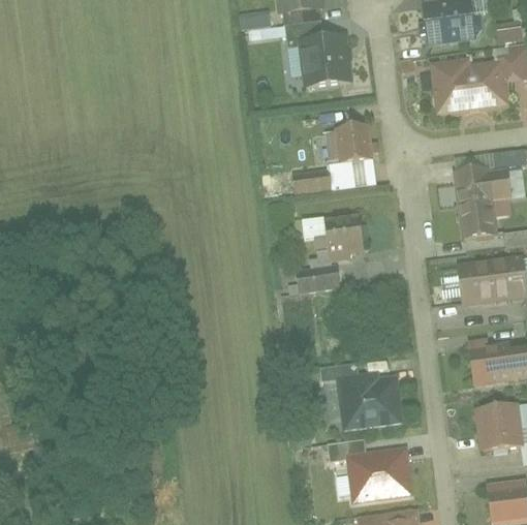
[(274,0),(277,14),(322,8),(321,0),(274,0)]
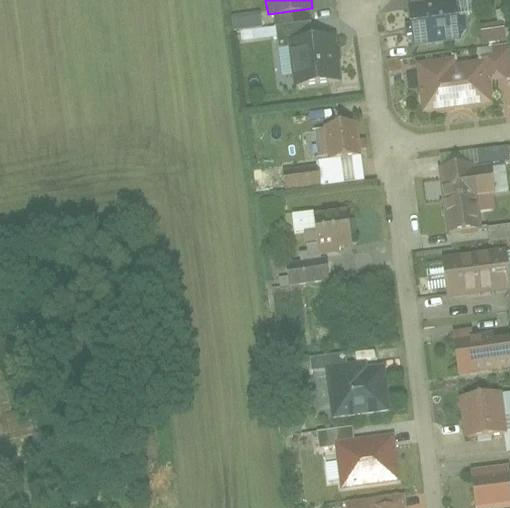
[(447,0),(407,5),(413,46),(460,40),(455,0),(447,0)]
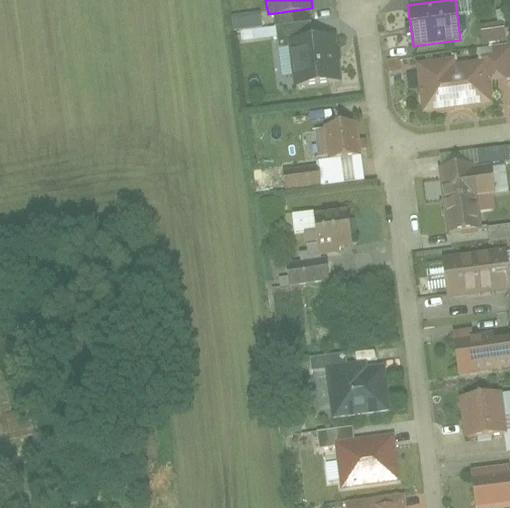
[(232,14),(233,38),(272,35),(271,25),(258,26),(257,12),(232,14)]
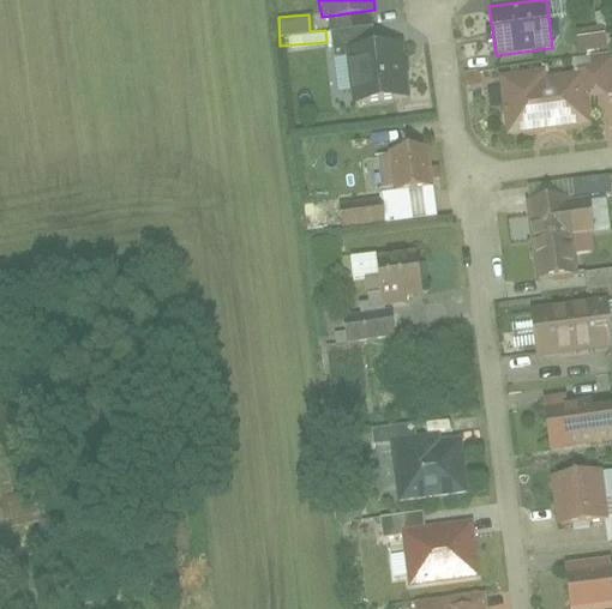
[(604,46),(604,31),(573,31),(573,46),(604,46)]
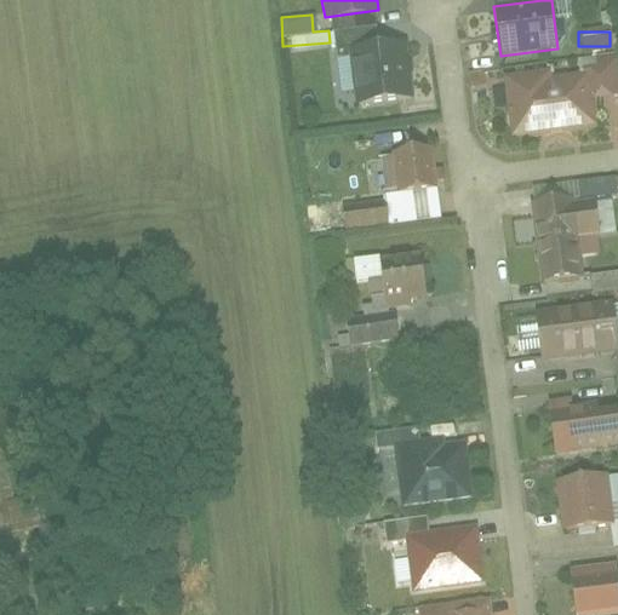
[(412,96),(404,42),(348,51),(355,104),(412,96)]
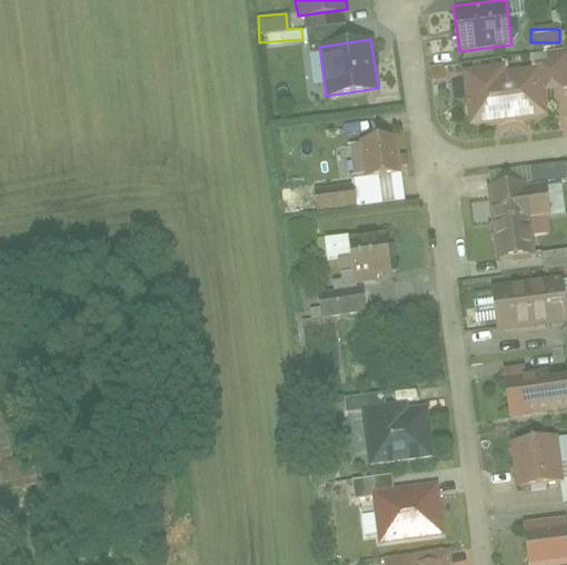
[(506,62),(459,69),(468,129),(549,118),(545,93),(566,89),(566,51),(566,48),(529,53),(531,68),(507,71),(506,62)]
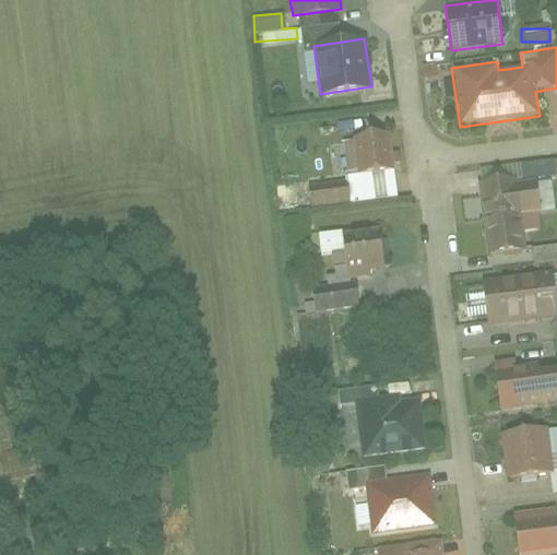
[(399,195),(390,133),(341,140),(346,179),(305,185),(307,208),(399,195)]
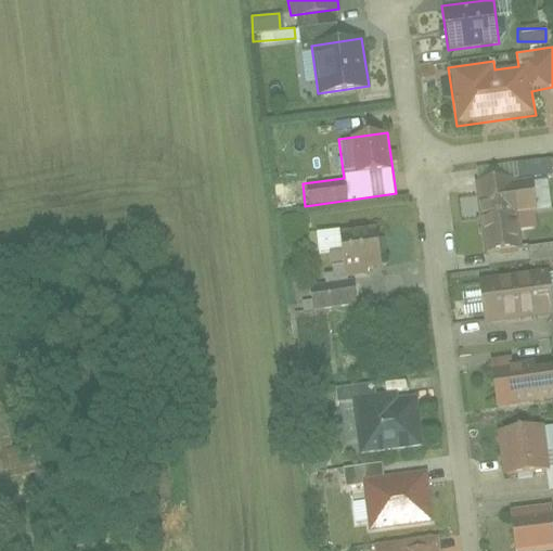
[(480,216),(513,213),(535,209),(530,176),(552,173),(552,156),(474,167),(480,216)]
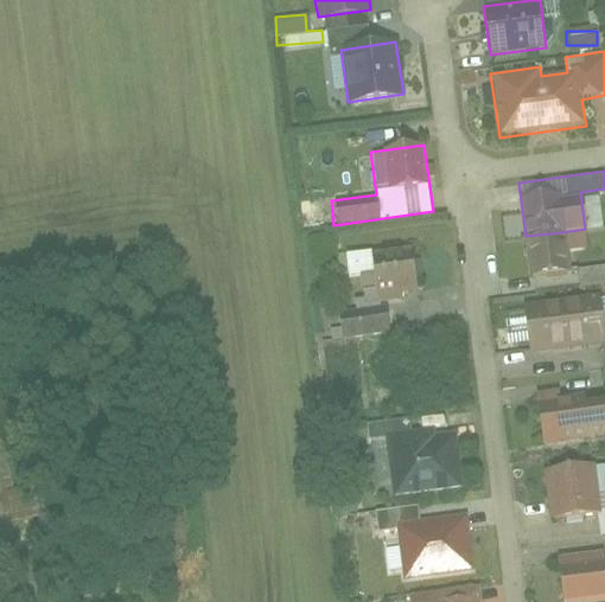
[(532,275),(566,270),(561,232),(526,236),(532,275)]
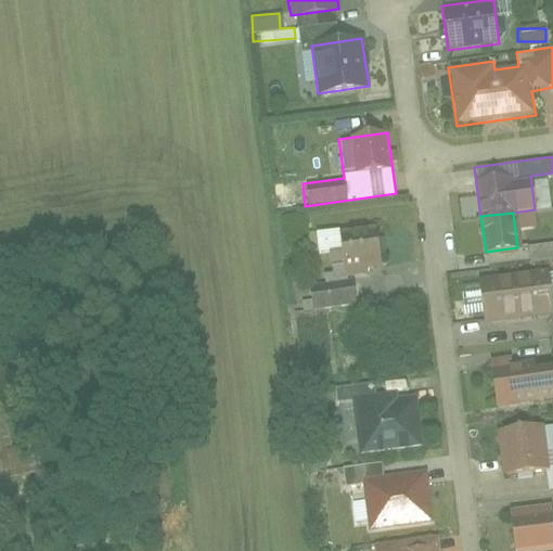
[(348,270),(383,265),(376,227),(341,231),(348,270)]
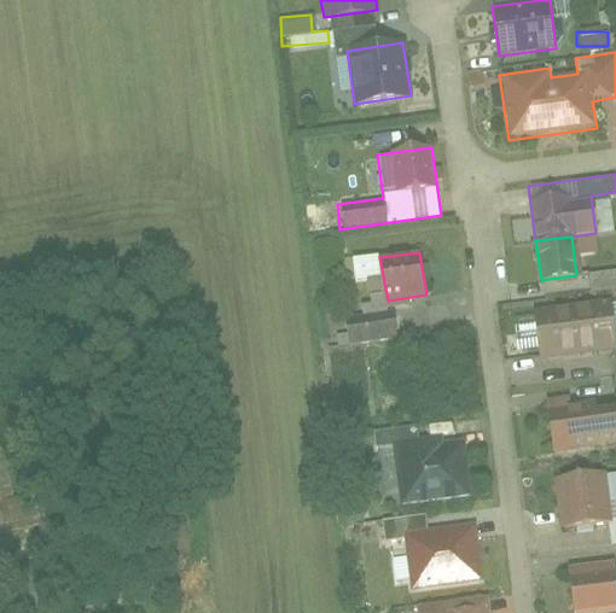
[(615,268),(586,270),(587,287),(615,285),(615,268)]
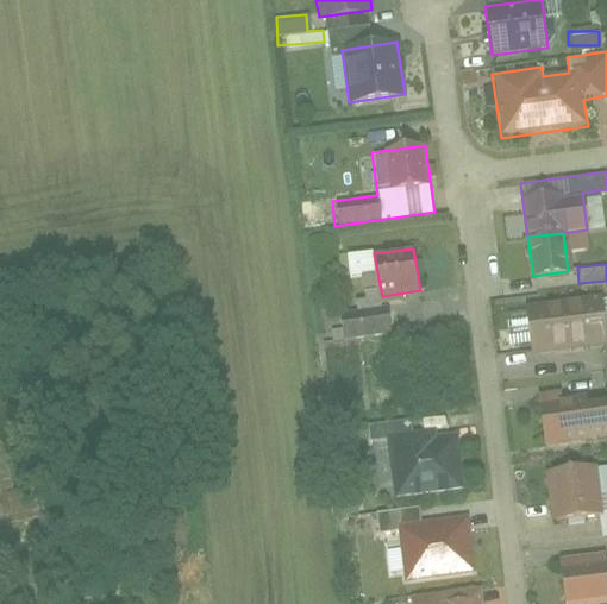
[(604,340),(599,299),(527,308),(533,350),(604,340)]
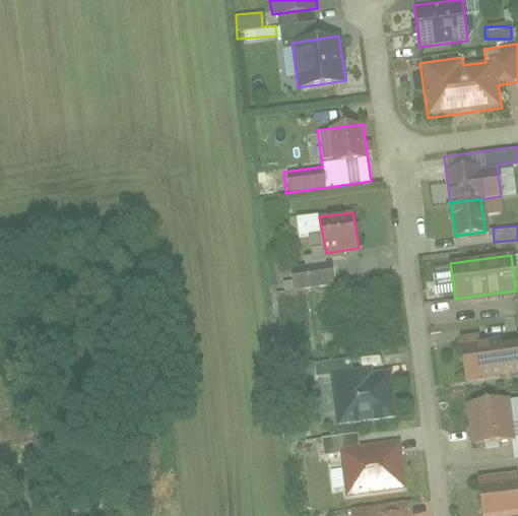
[(476,335),(460,337),(466,379),(517,371),(517,344),(500,347),(498,337),(476,340),(476,335)]
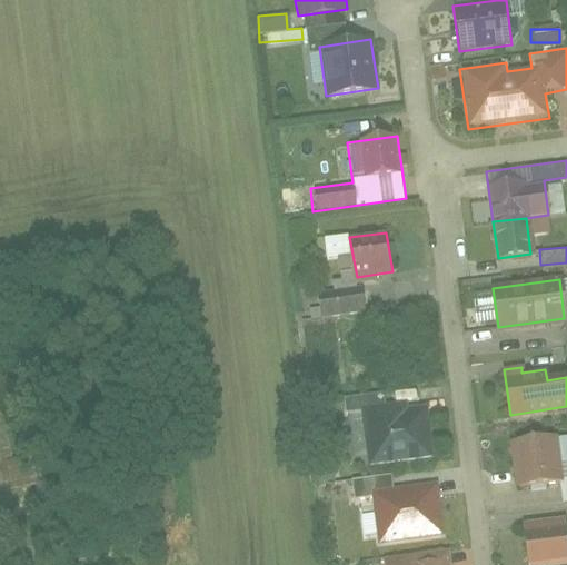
[(368,463),(435,454),(427,394),(360,403),(368,463)]
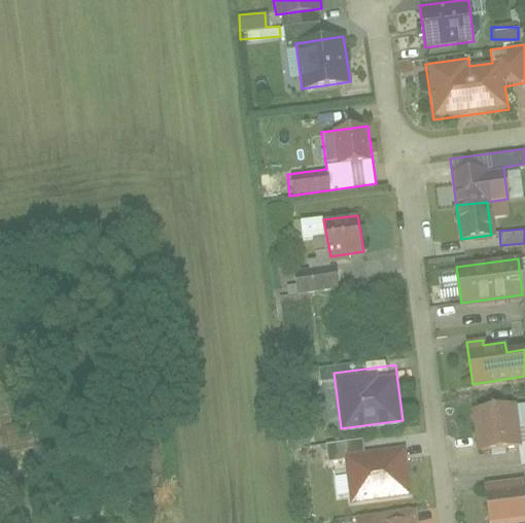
[(478,447),(522,443),(518,402),(474,406),(478,447)]
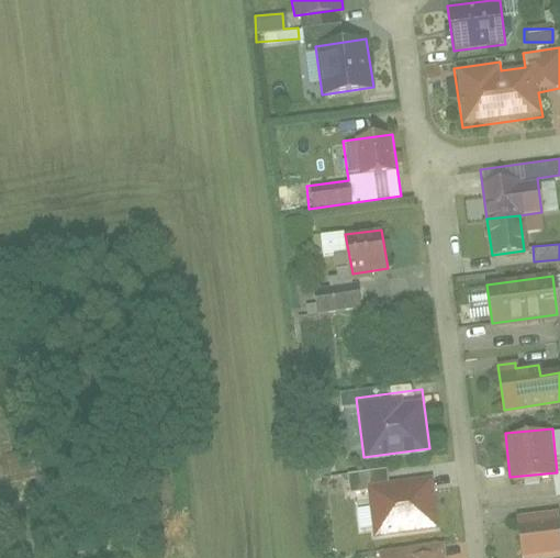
[(434,525),(428,479),(369,487),(374,533),(434,525)]
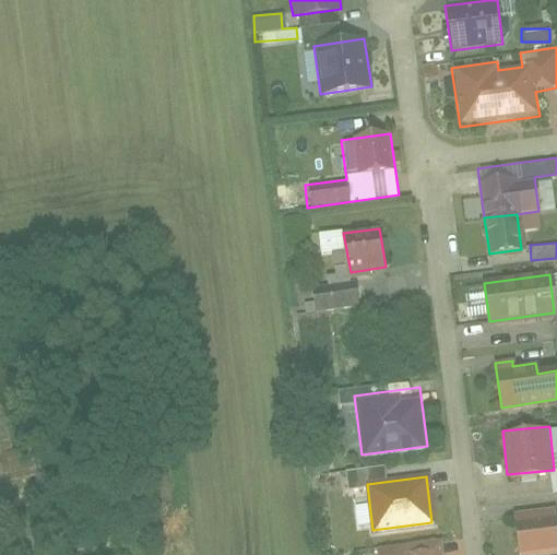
[(351,503),(355,526),(367,523),(363,500),(351,503)]
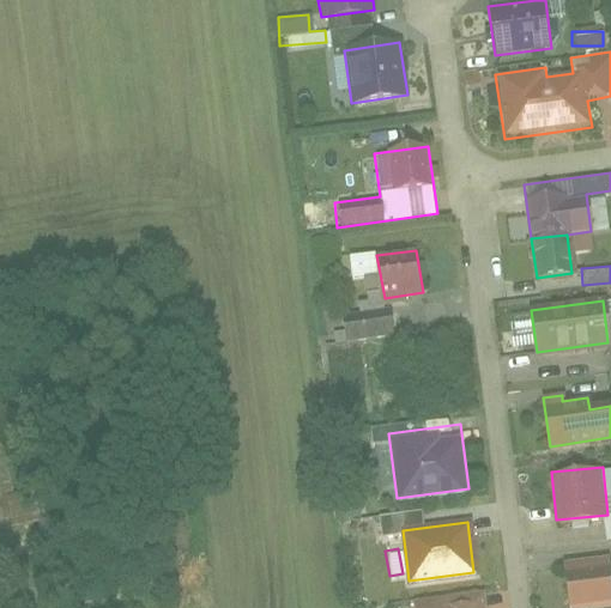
[(610,561),(563,569),(568,607),(582,607),(610,605),(610,561)]
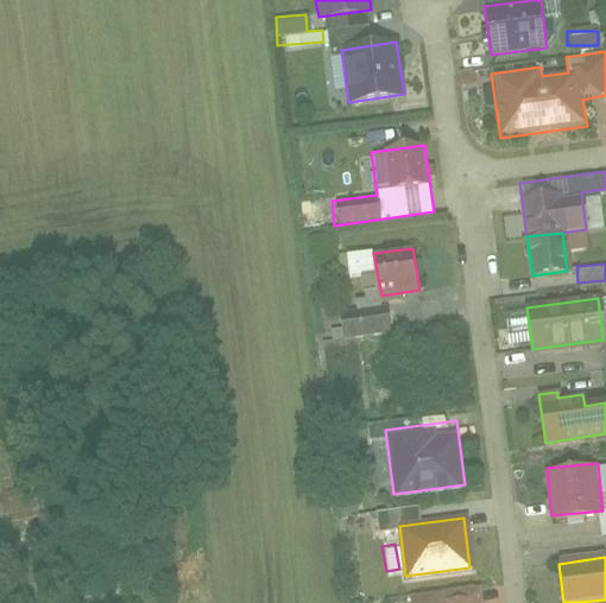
[(480,602),(479,584),(411,592),(411,602),(480,602)]
